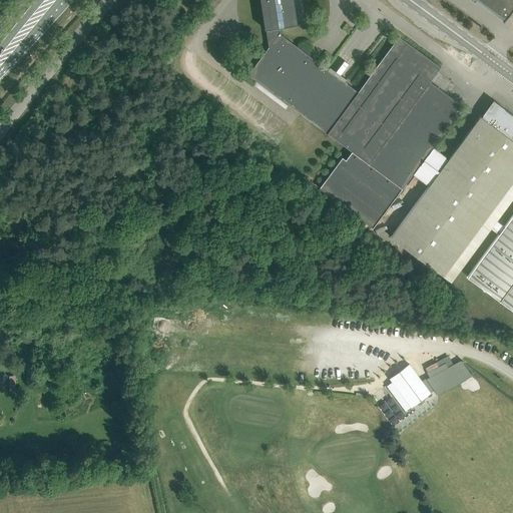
[(298,24),(294,0),(261,0),(265,29),(266,29),(268,44),(270,45),(279,33),(278,27),(298,24)]
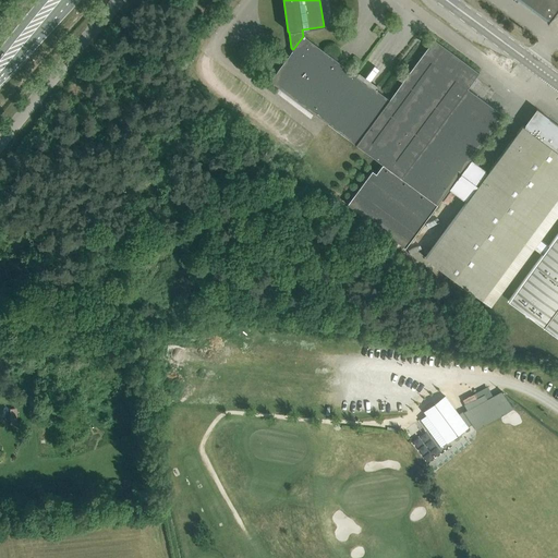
[(557,0),(522,0),(549,20),(547,23),(548,24),(557,10),(557,0)]
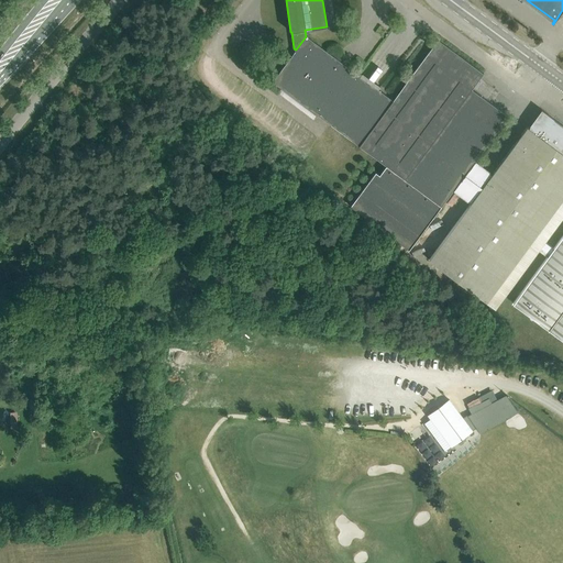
[(462,195),(483,168),(474,162),(508,117),(472,89),(484,74),(438,40),(393,100),(306,36),(296,50),(273,81),(386,165),(379,175),(375,172),(350,206),(409,250),(454,189),(462,195)]
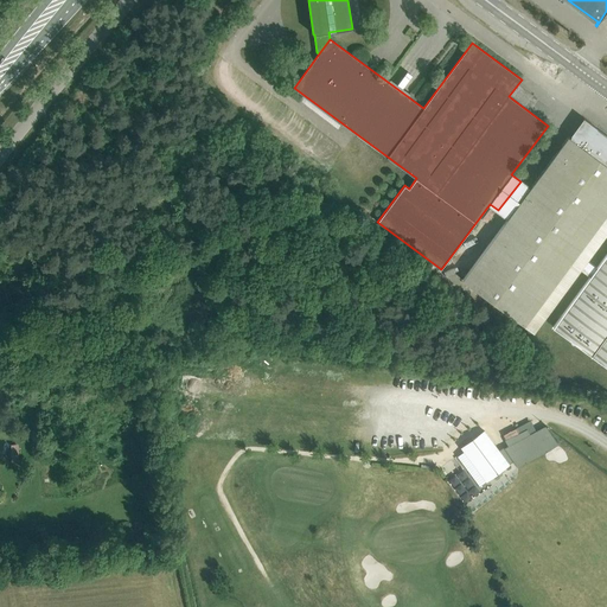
[(534,333),(581,269),(587,261),(606,232),(606,135),(583,117),(570,135),(572,135),(570,138),(568,136),(530,189),(521,181),(498,210),(508,218),(462,280),(534,333)]
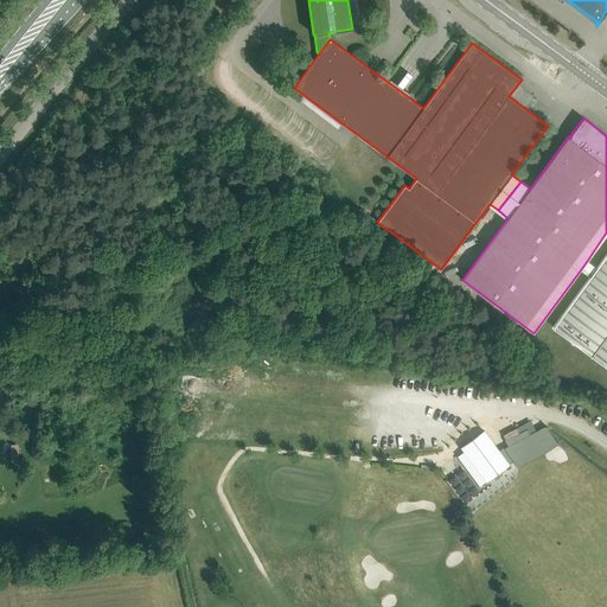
[(592,355),(606,333),(606,253),(596,268),(587,261),(581,269),(589,276),(553,326),(592,355)]
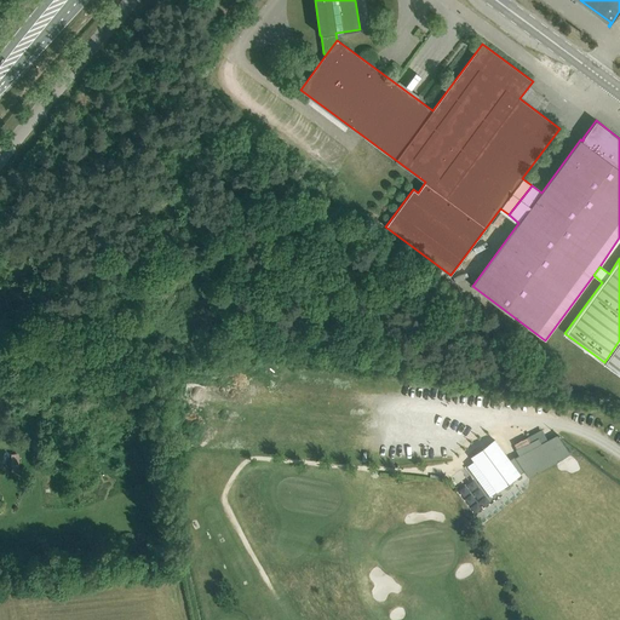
[(619,373),(619,340),(604,362),(619,373)]
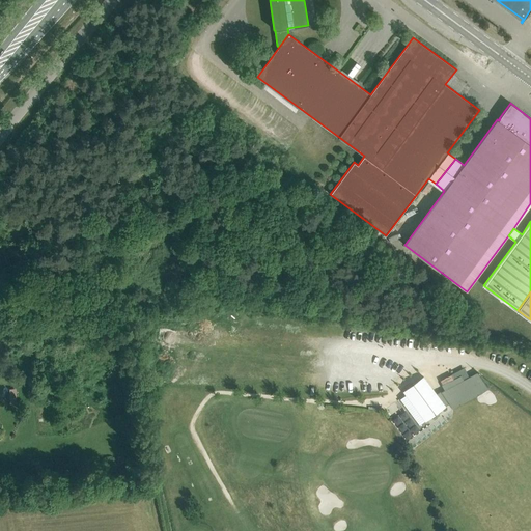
[(460,375),(450,382),(452,386),(464,381),(460,375)]
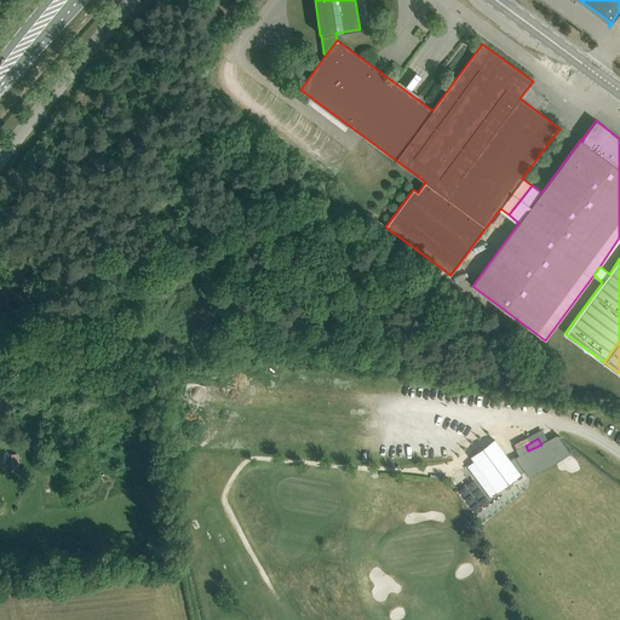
[(471,457),(497,492),(520,475),(494,440),(471,457)]
